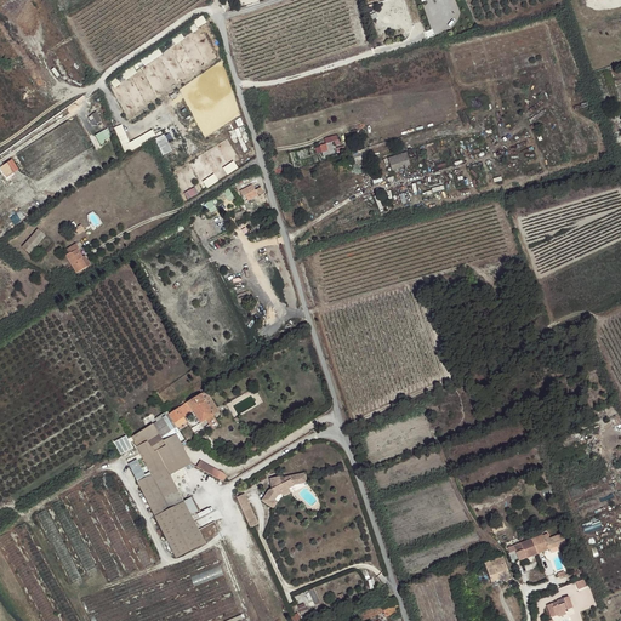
[(204,15),(195,20),(198,27),(208,23),(204,15)]
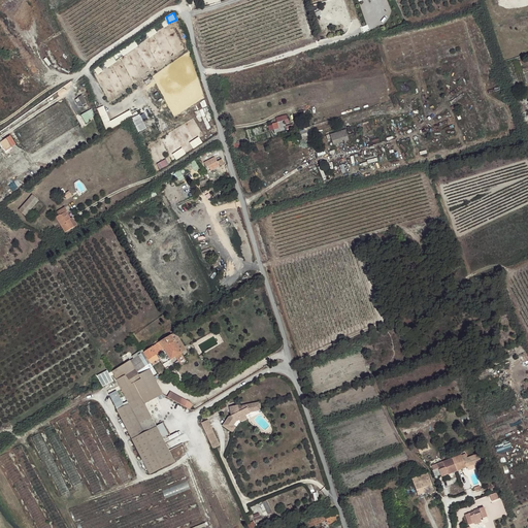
[(108,67),(117,61),(113,56),(104,61),(108,67)]
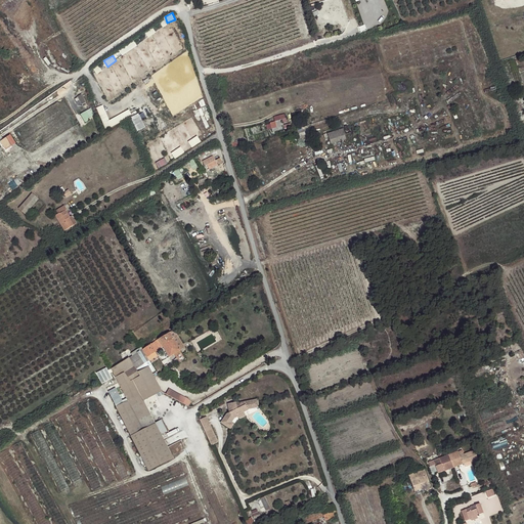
[(83,93),(78,96),(82,103),(87,101),(83,93)]
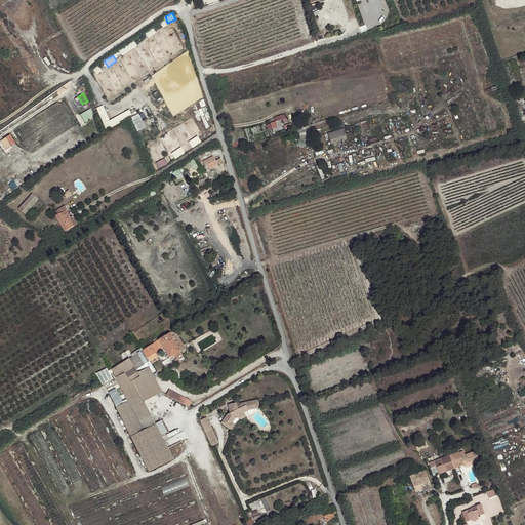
[(81,113),(85,120),(95,116),(91,109),(81,113)]
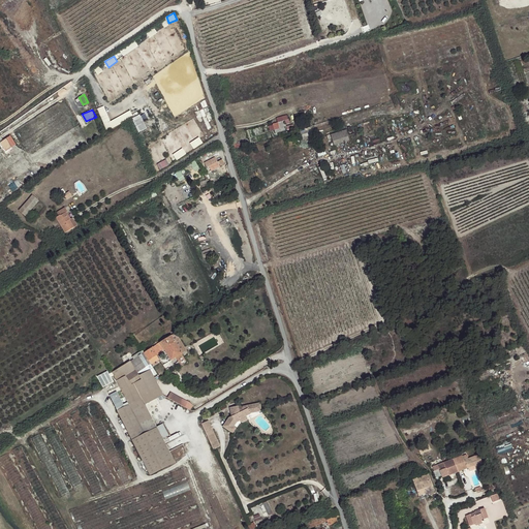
[(289,115),(277,117),(278,123),(269,124),(270,130),(275,129),(276,132),(286,130),(285,125),(291,124),(289,115)]
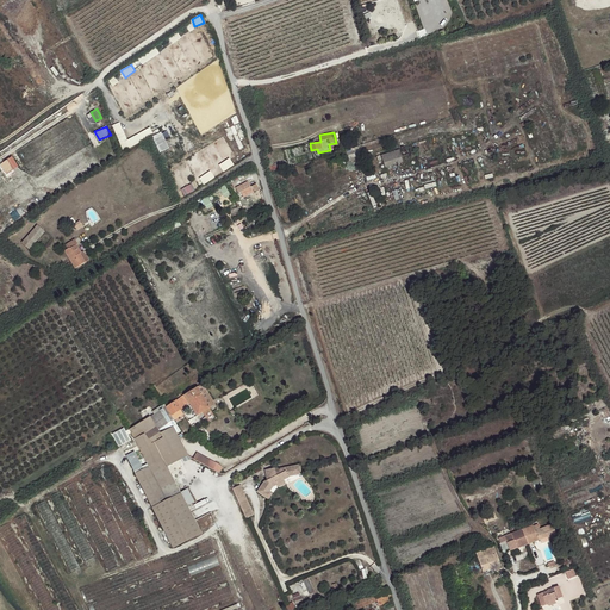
[(358,145),(346,150),(349,162),(350,162),(352,166),(354,165),(354,161),(362,159),(358,145)]
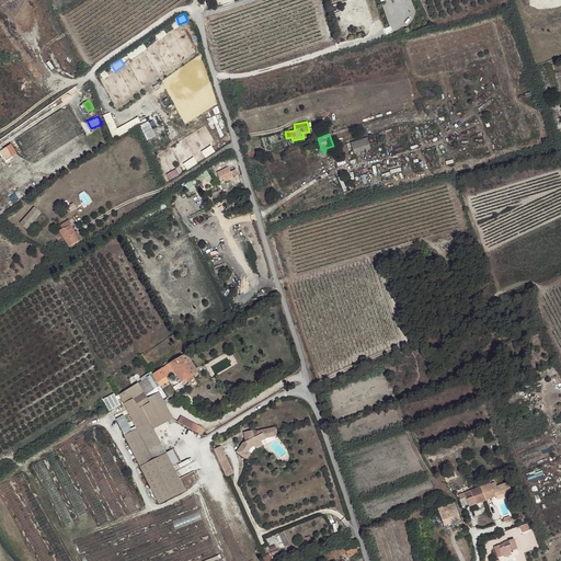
[(13,144),(1,149),(6,160),(18,153),(13,144)]
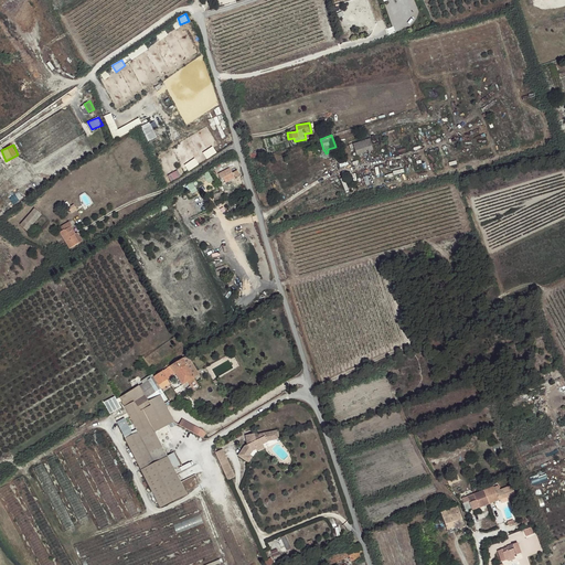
[(213,146),(203,152),(208,158),(217,152),(213,146)]
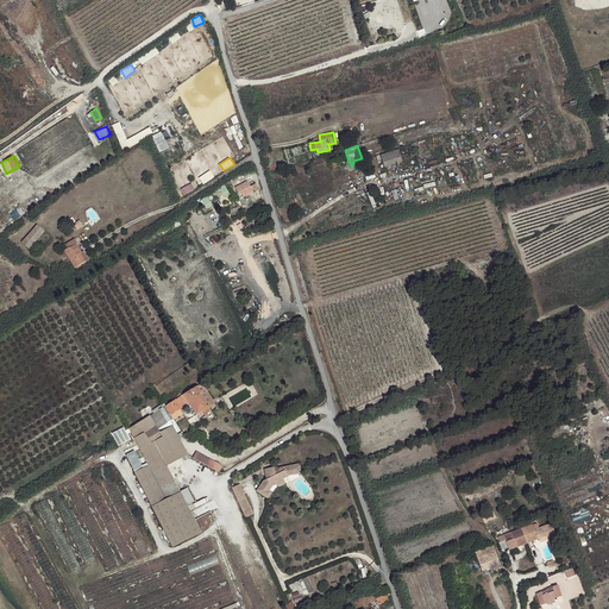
[(200,177),(203,184),(215,176),(211,169),(200,177)]
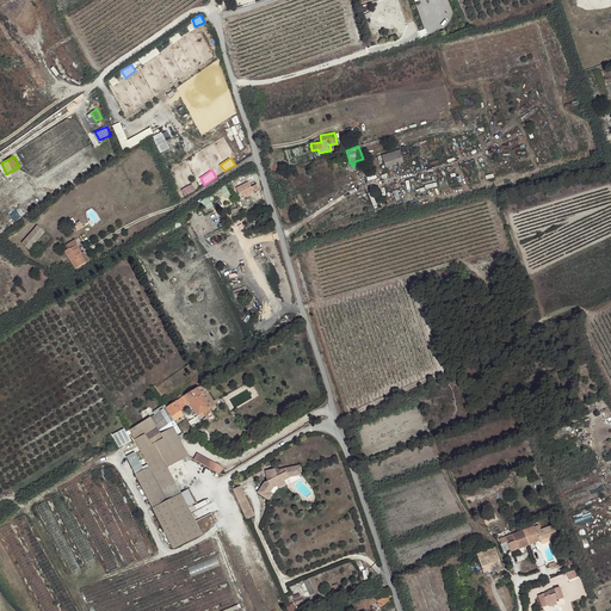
[(193,184),(183,187),(185,195),(196,191),(193,184)]
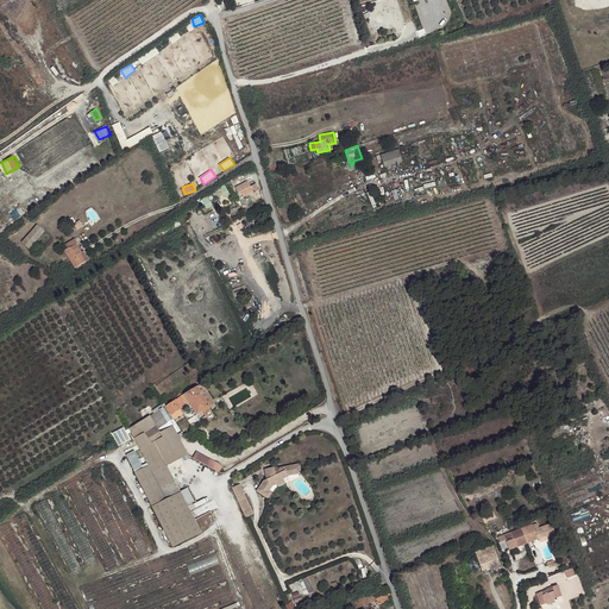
[(220,188),(226,196),(231,193),(225,184),(220,188)]
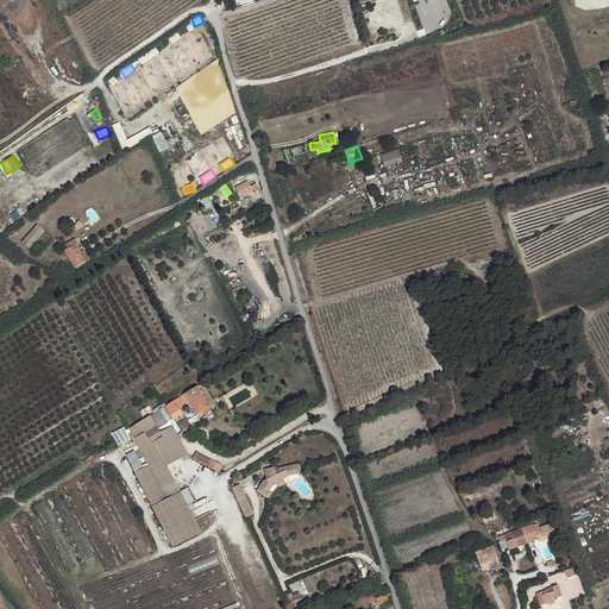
[(249,187),(240,192),(244,196),(253,190),(251,186),(249,187)]
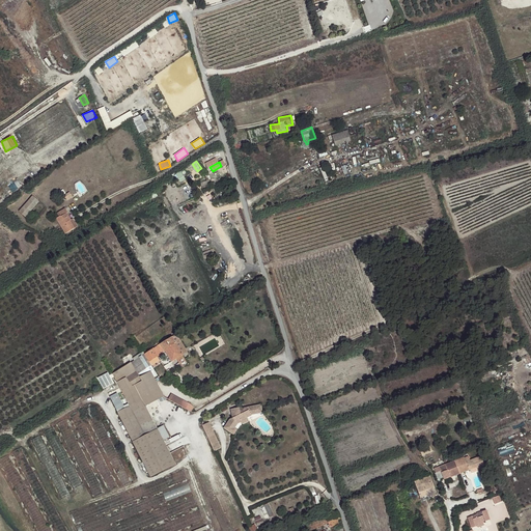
[(182,182),(186,178),(182,171),(176,173),(182,182)]
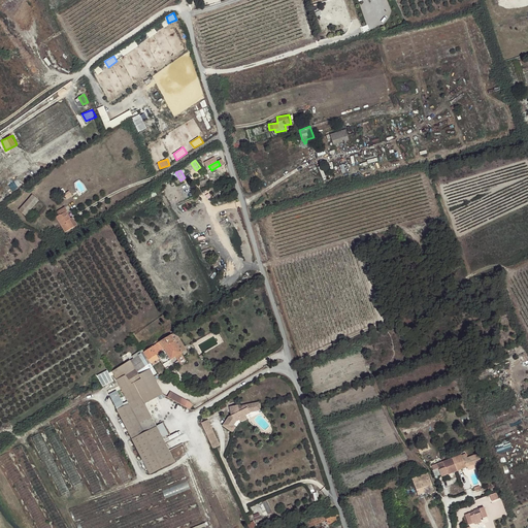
[(33,195),(19,210),(25,216),(39,200),(33,195)]
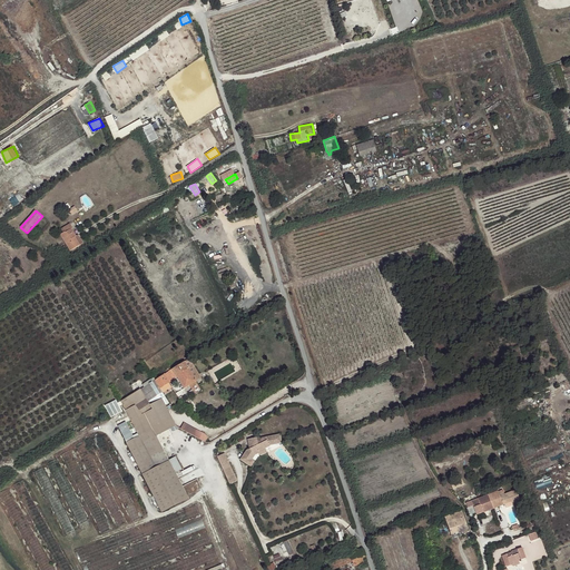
[(75,236),(76,236),(71,228),(72,227),(70,223),(61,228),(64,233),(60,234),(70,251),(80,245),(75,236)]
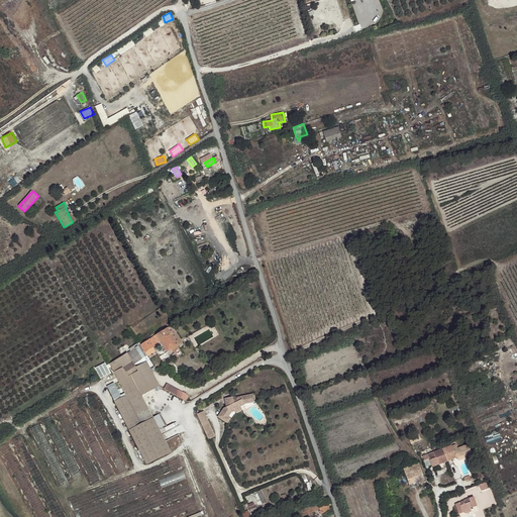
[(204,238),(197,239),(198,248),(205,248),(204,238)]
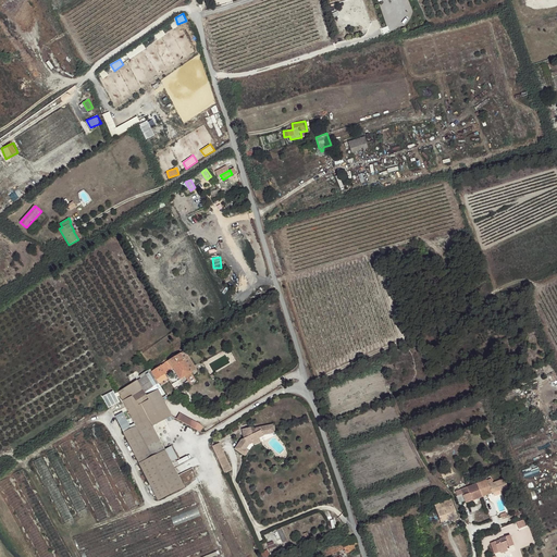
[(181,355),(192,373),(196,370),(197,370),(185,351),(181,355)]
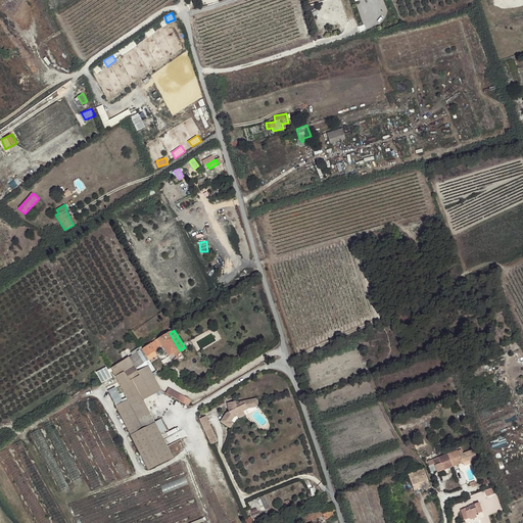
[(169,357),(180,350),(170,333),(142,349),(149,360),(157,355),(154,351),(162,346),(169,357)]
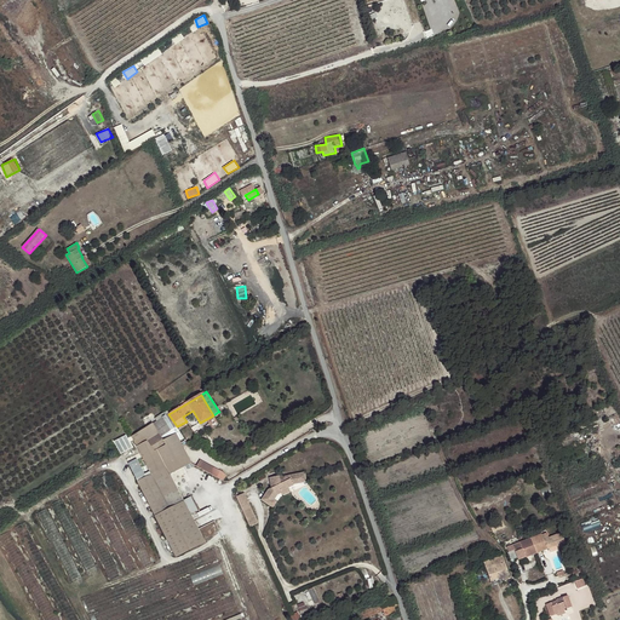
[(153,424),(131,437),(138,447),(141,453),(151,469),(183,449),(179,445),(178,441),(182,440),(183,440),(183,438),(182,436),(178,431),(176,428),(168,414),(166,411),(165,412),(164,411),(160,413),(161,414),(159,415),(161,418),(156,420),(155,418),(151,422),(153,424)]
